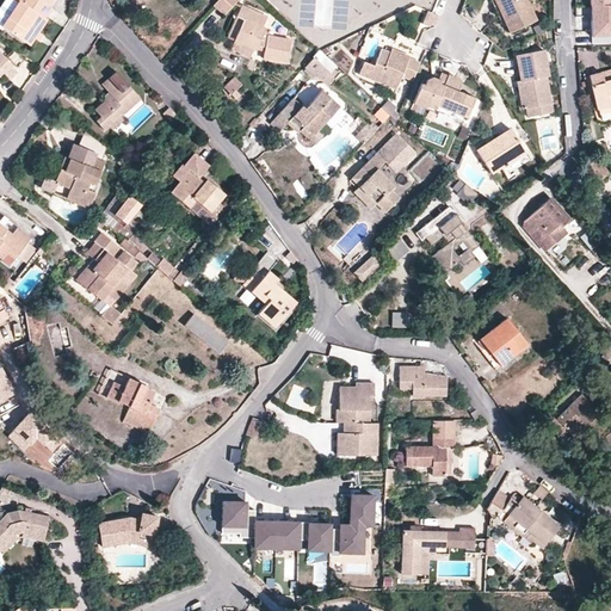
[(51,10),(49,8),(55,1),(53,0),(20,0),(18,4),(2,28),(30,47),(47,20),(45,19),(51,10)]
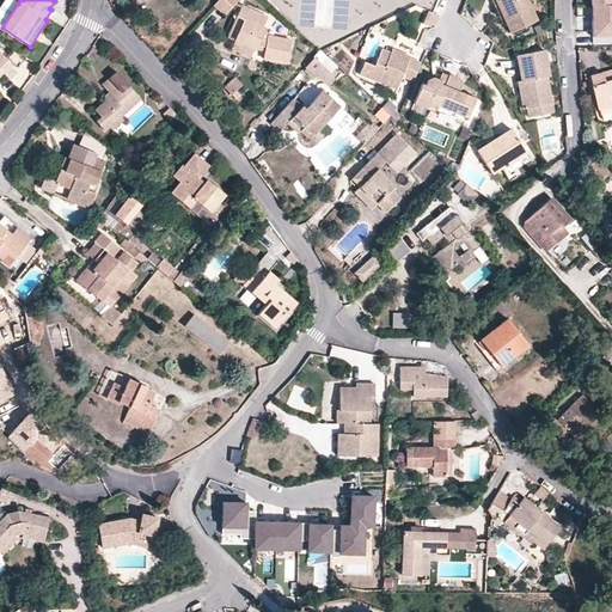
[(216,0),(214,5),(226,14),(238,0),(216,0)]
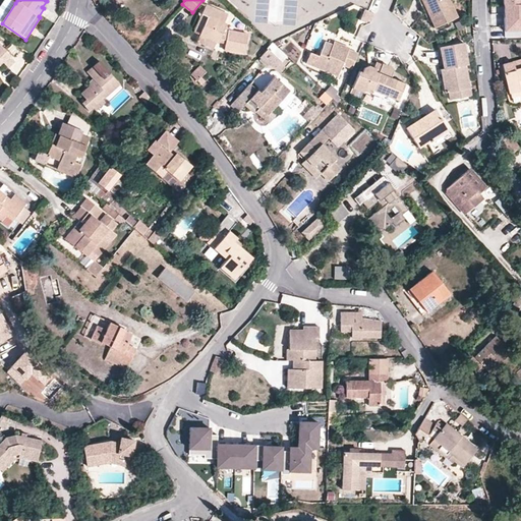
[(457,17),(448,0),(419,0),(425,14),(427,13),(436,27),(457,17)]
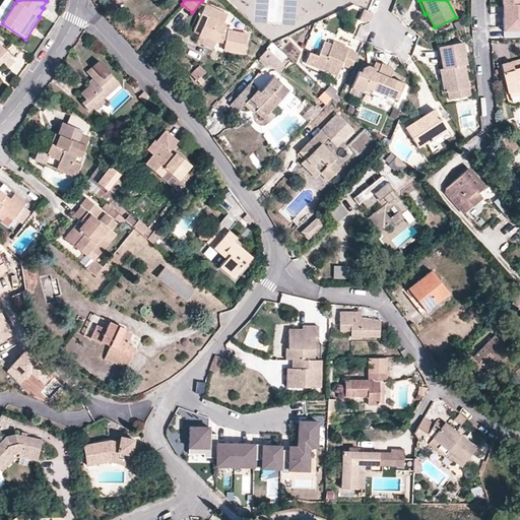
[(519,0),(502,0),(505,30),(519,29),(519,0)]
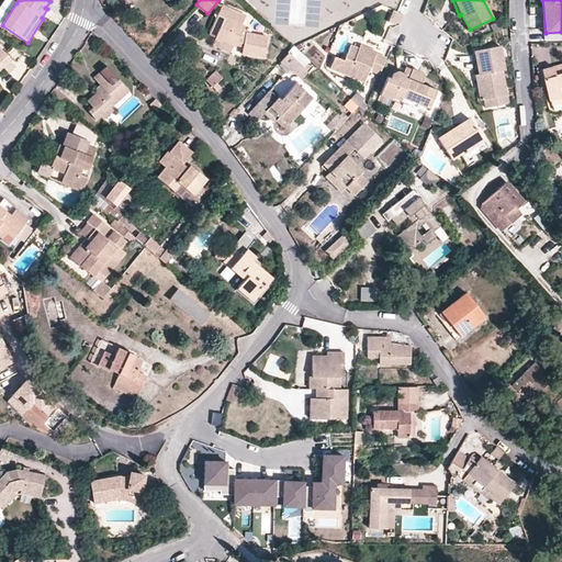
[(265,58),(268,37),(243,33),(246,26),(242,25),(246,15),(222,6),(217,17),(223,19),(215,37),(234,45),(236,46),(238,43),(243,44),(240,54),(265,58)]
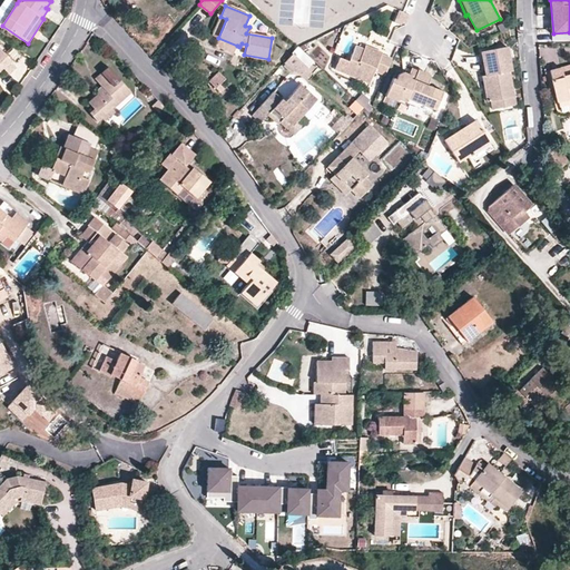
[(283,29),(293,16),(279,7),(271,20),(283,29)]
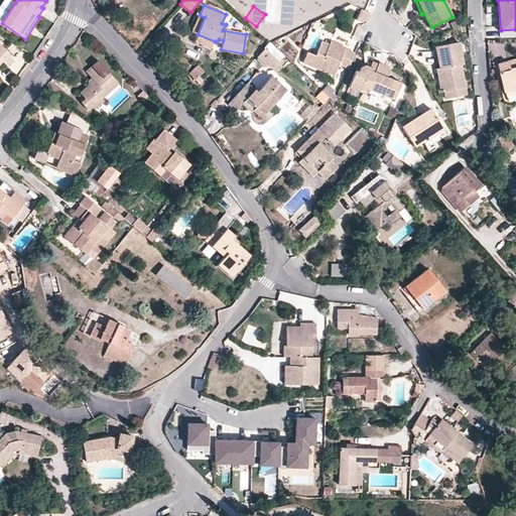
[(361,10),(357,19),(363,22),(364,20),(368,21),(370,14),(365,11),(361,10)]
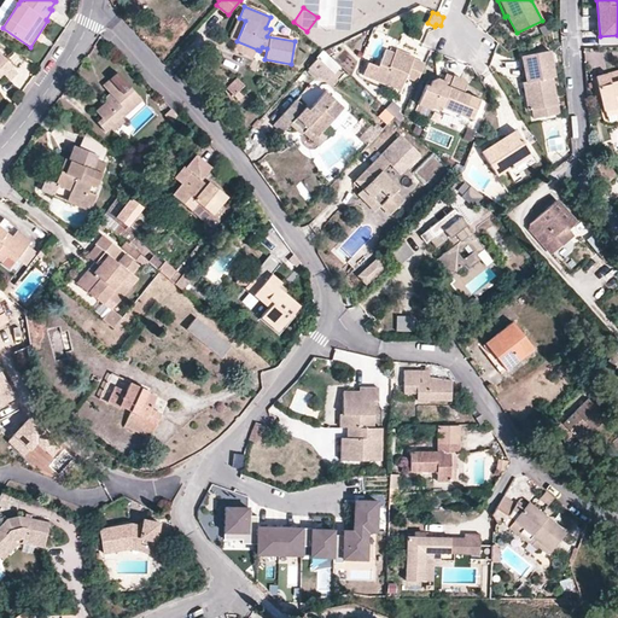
[(321,46),(331,35),(316,23),(307,34),(321,46)]
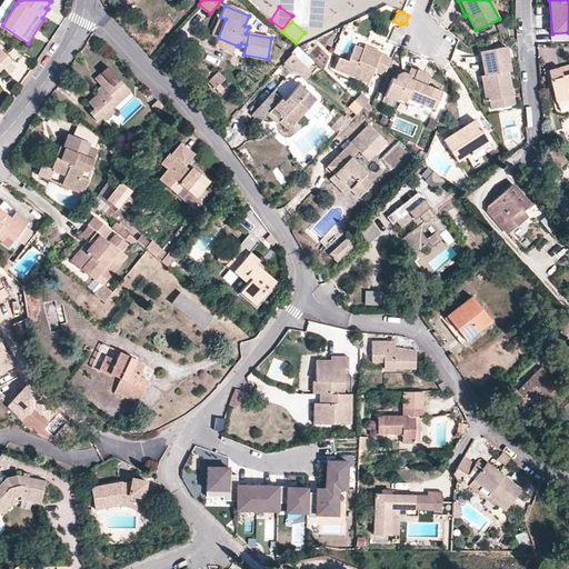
[(233,55),(237,46),(218,38),(215,46),(233,55)]
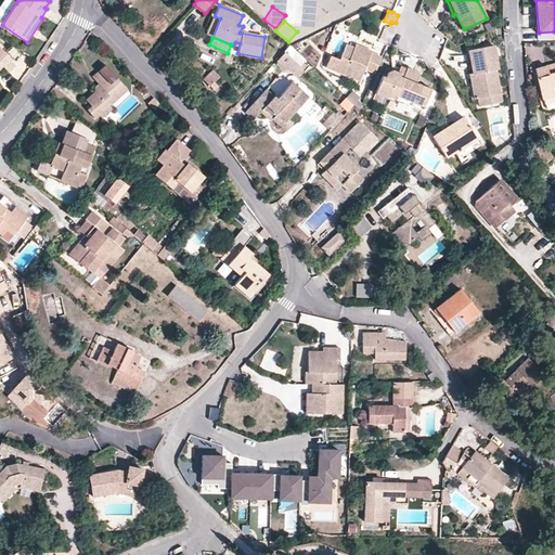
[(375,74),(382,57),(373,53),(374,51),(360,46),(359,51),(353,48),(346,44),(340,60),(331,55),(326,68),(361,82),(365,71),(375,74)]
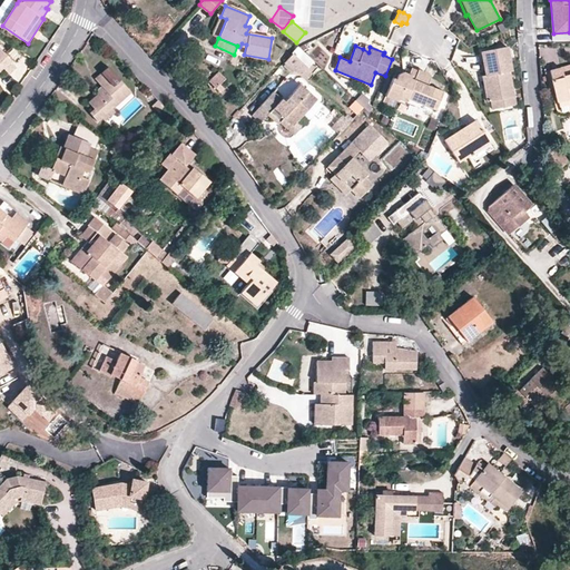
[(482,53),(487,76),(489,76),(491,85),(484,86),(488,102),(491,101),(514,97),(510,72),(512,71),(508,48),(482,53)]
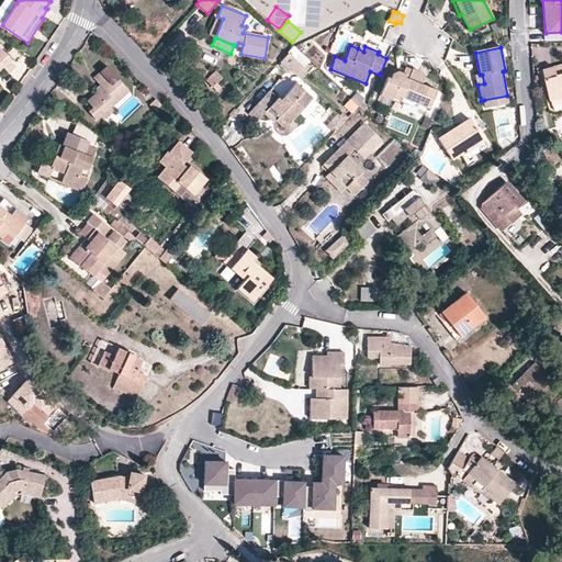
[(0,71),(4,77),(14,67),(0,51),(0,71)]
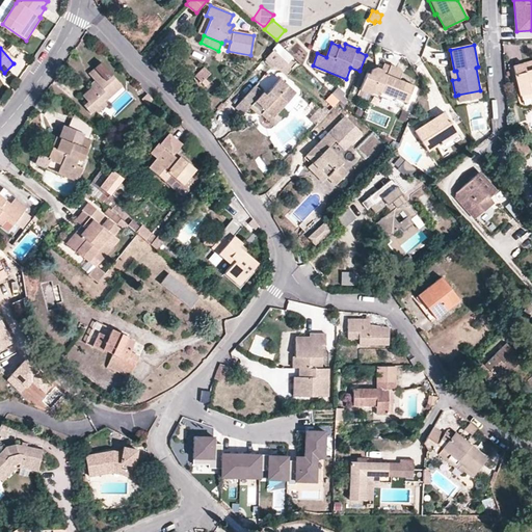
[(287,62),(272,49),(265,57),(273,65),(282,68),(287,62)]
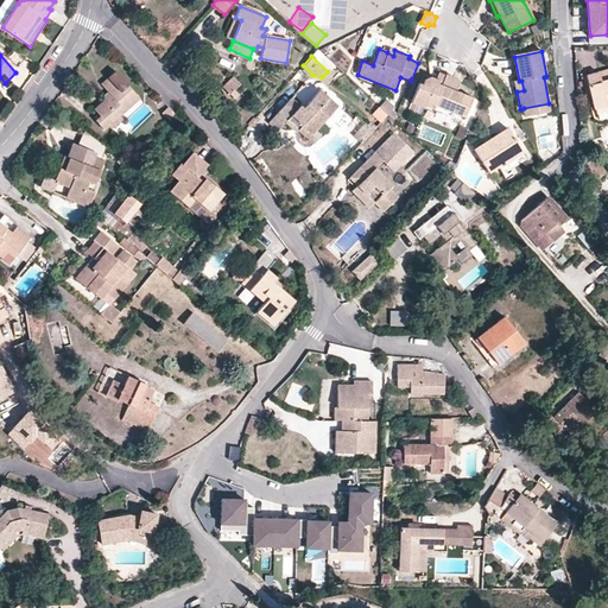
[(607,81),(607,71),(587,77),(589,87),(607,81)]
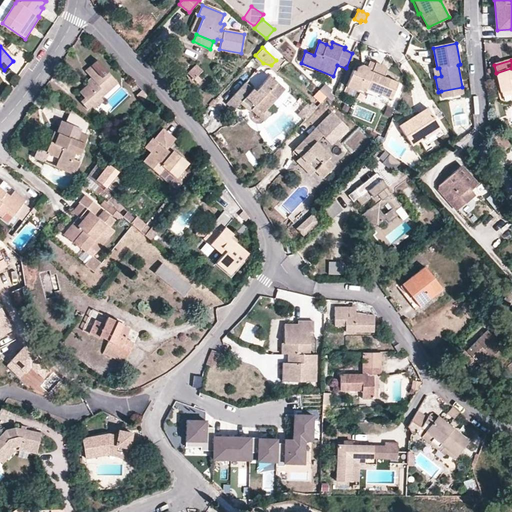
[(91,78),(92,78),(94,80),(89,84),(80,92),(85,98),(81,102),(88,109),(92,106),(101,97),(117,83),(98,61),(85,72),(91,78)]
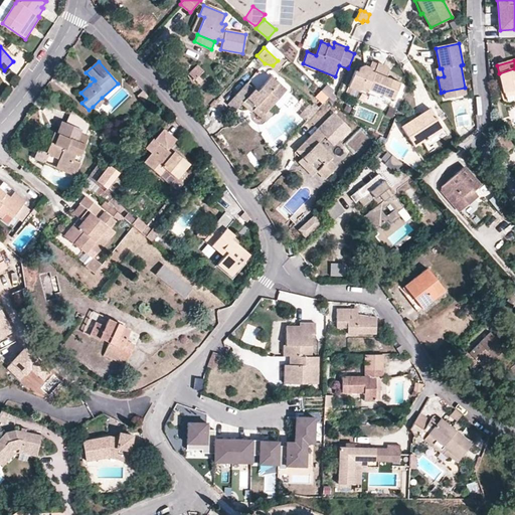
[(376,93),(390,99),(397,80),(386,77),(389,69),(388,67),(378,63),(375,72),(372,70),(372,68),(366,65),(359,67),(358,71),(355,70),(348,89),(366,95),(366,97),(374,100),(376,93)]
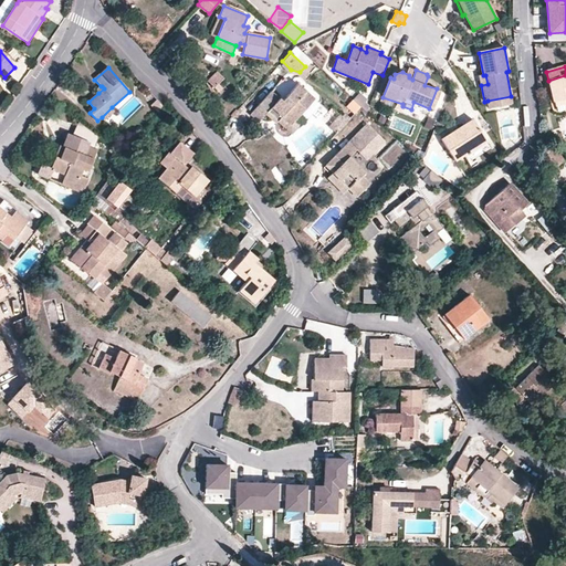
[(221,77),(218,75),(209,84),(216,91),(219,86),(216,83),(221,77)]
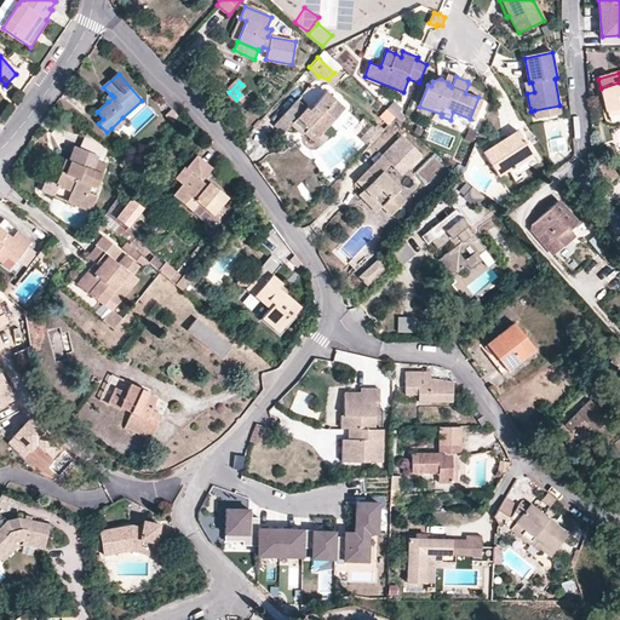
[(619,82),(601,89),(607,113),(619,109),(619,82)]
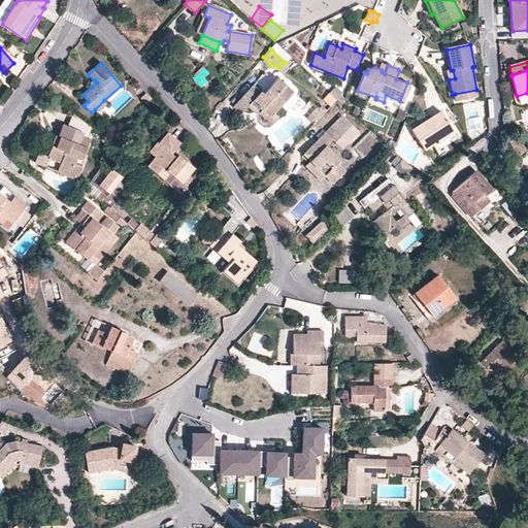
[(294,93),(277,77),(263,93),(254,84),(234,105),(242,112),(249,106),(254,101),(270,117),(277,109),(294,93)]
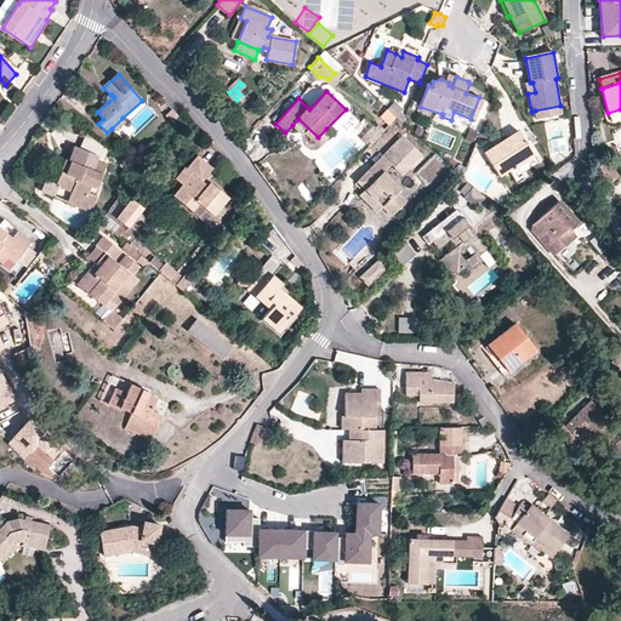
[(490,102),(479,97),(471,119),(482,123),(490,102)]
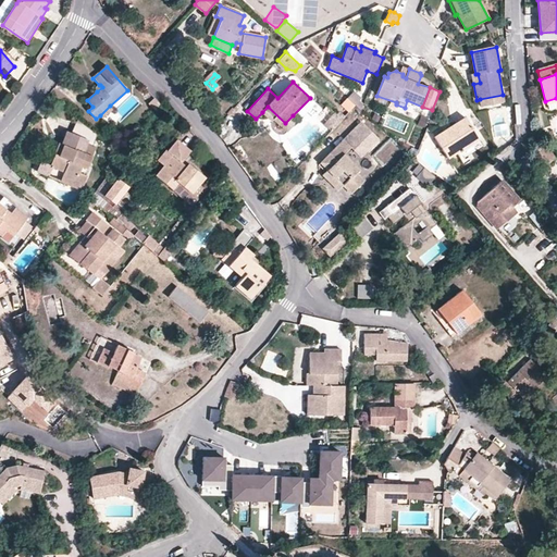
[(355,91),(349,98),(357,106),(362,111),(364,104),(361,101),(363,99),(355,91)]
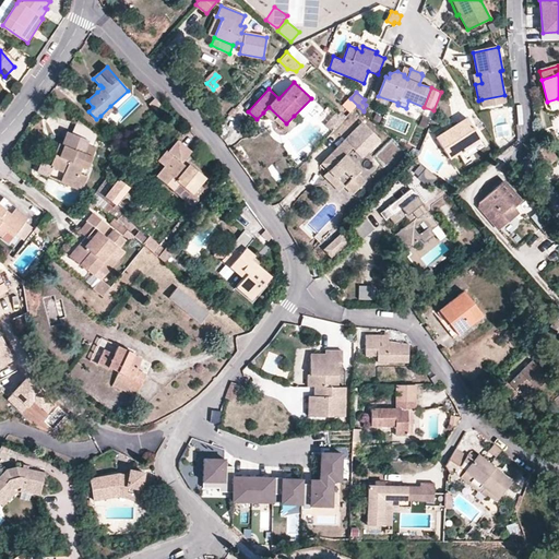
[(157,114),(163,106),(151,94),(143,99),(157,114)]
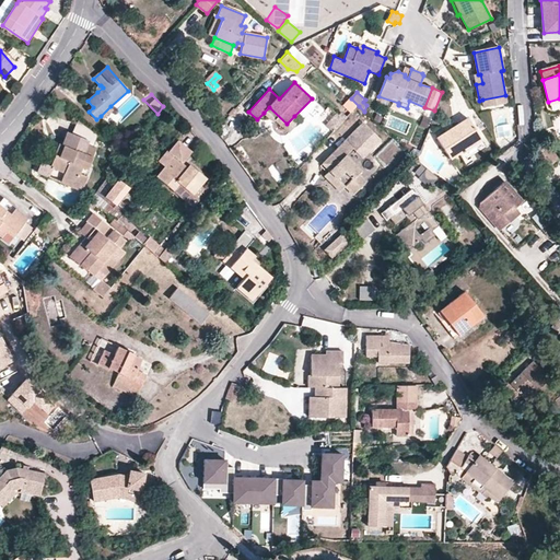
[(508,103),(505,95),(482,100),(485,107),(508,103)]
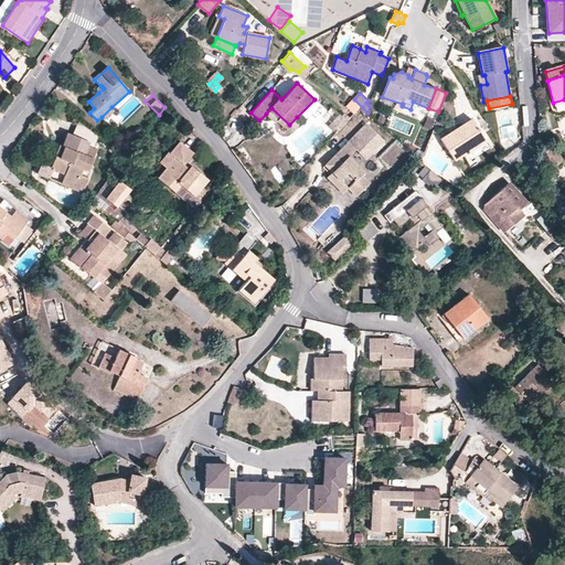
[(115,112),(112,107),(102,117),(104,120),(115,112)]
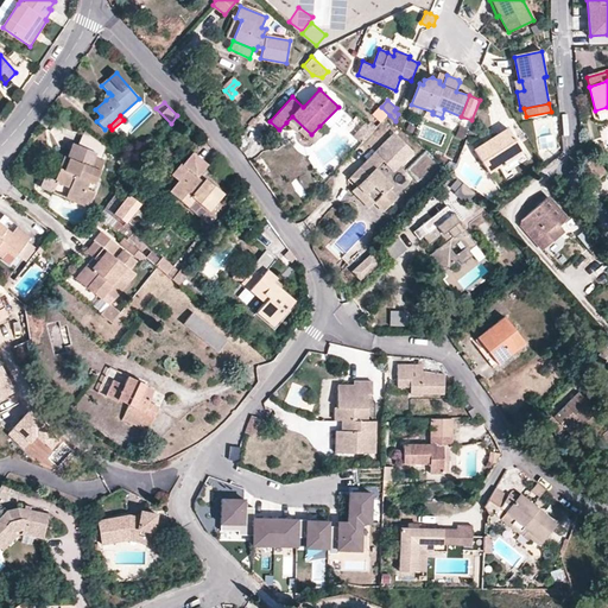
[(292,116),(286,122),(296,132),(298,130),(314,144),(324,131),(320,126),(311,134),(292,116)]
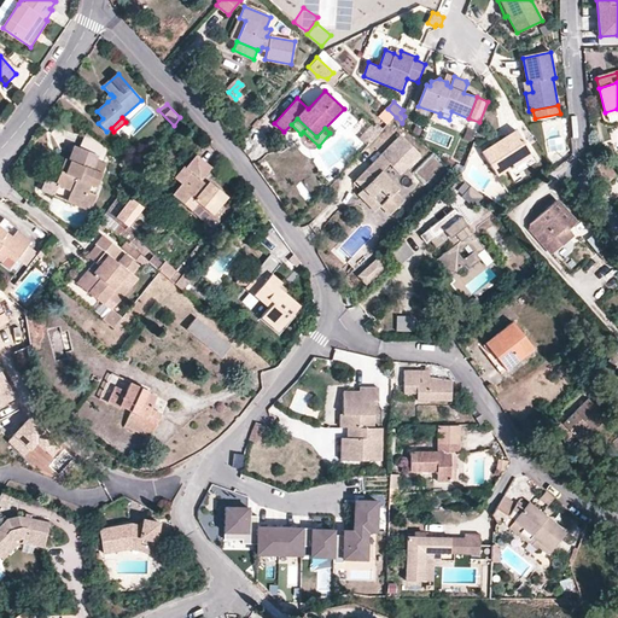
[(368,146),(384,129),(377,123),(374,127),(372,124),(360,138),(368,146)]
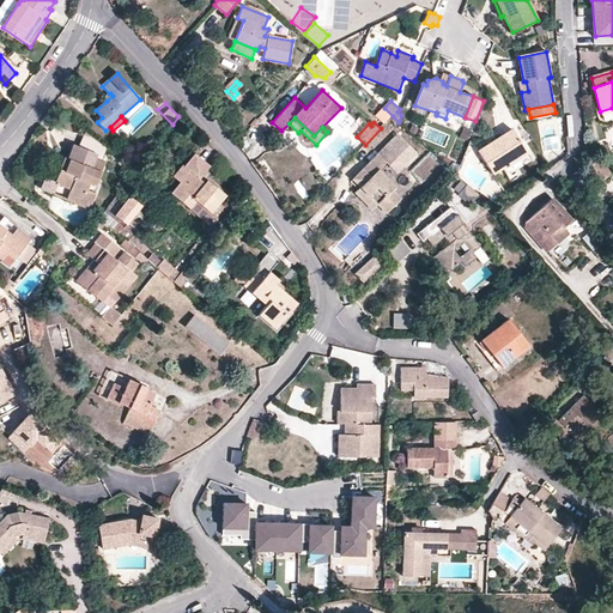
[(468,141),(472,131),(463,128),(460,138),(468,141)]
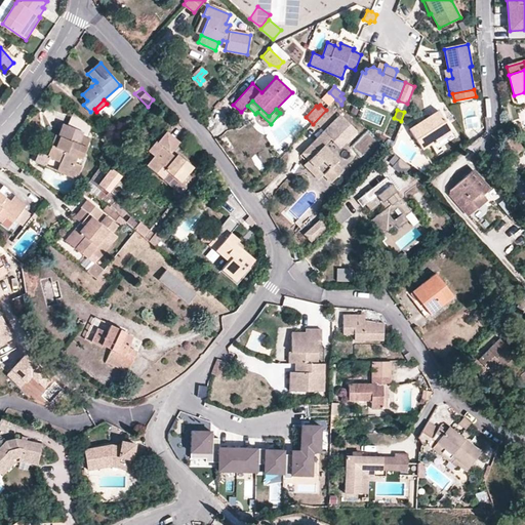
[(451,131),(438,111),(410,128),(422,149),(451,131)]
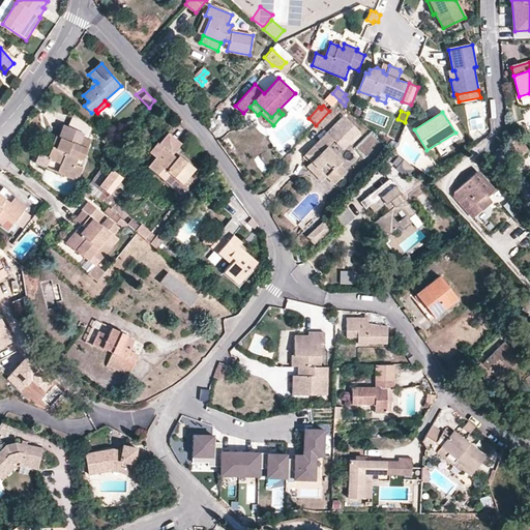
[(91,126),(72,113),(67,126),(84,134),(83,137),(87,138),(91,126)]
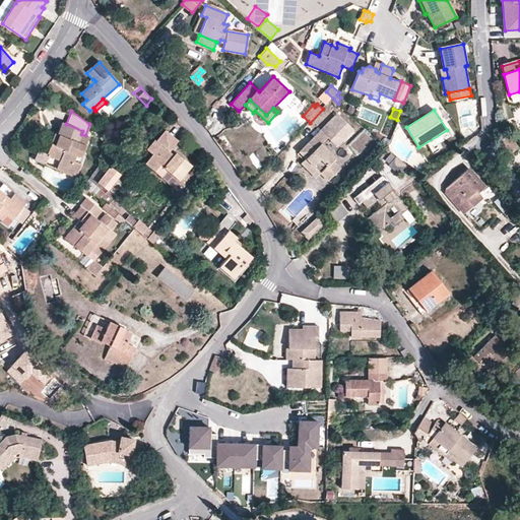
[(337,114),(326,125),(342,141),(353,130),(337,114)]
